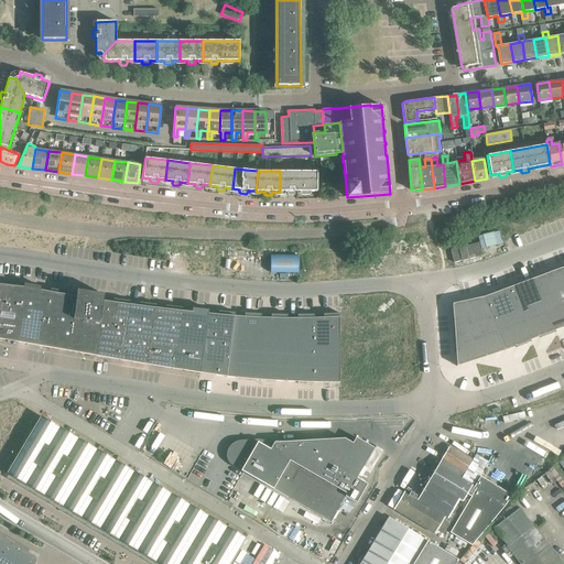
[(288,194),(288,195),(289,195),(293,195),(294,194),(294,192),(316,192),(316,172),(280,171),(280,192),(286,192),(288,194)]
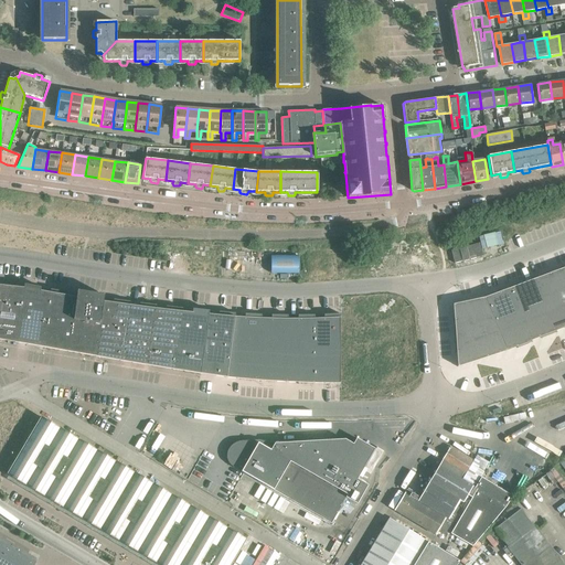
[(298,256),(270,256),(270,273),(298,273),(298,256)]
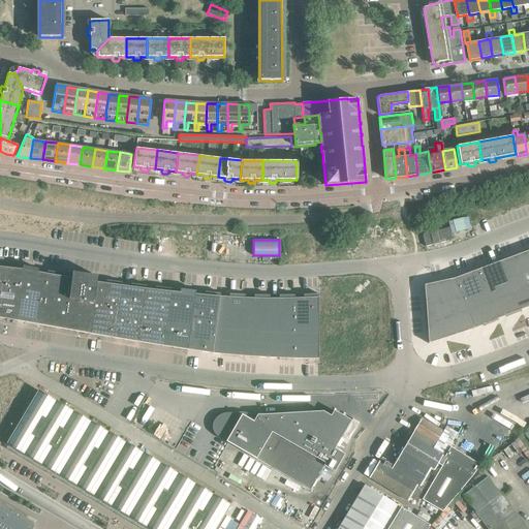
[(499,260),(499,261),(500,261),(510,285),(510,287),(528,279),(528,266),(523,252),(523,253),(515,256),(514,254),(499,260)]
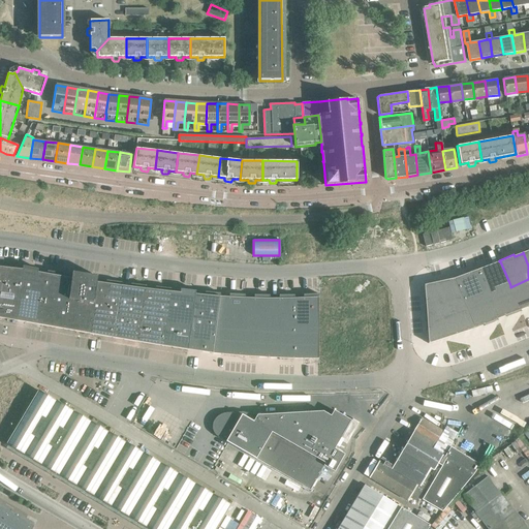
[(488,294),(510,285),(500,261),(499,261),(491,265),(491,263),(475,269),(476,270),(488,294)]
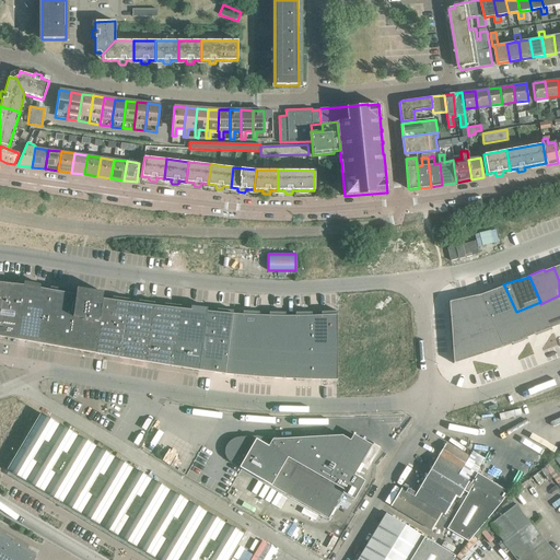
[(0,336),(15,339),(24,286),(0,282),(0,336)]
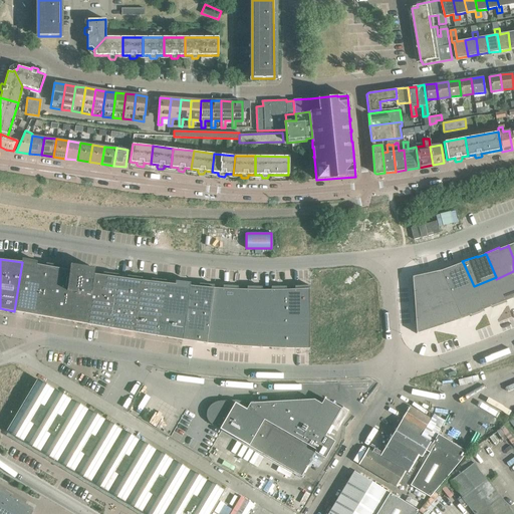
[(23,259),(22,262),(14,311),(37,315),(45,266),(37,265),(38,261),(23,259)]
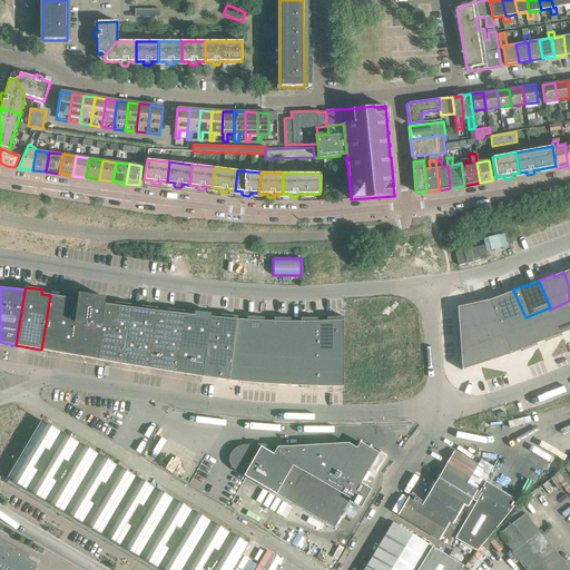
[(489,300),(501,328),(526,317),(513,291),(504,294),(503,293),(488,298),(488,300),(489,300)]
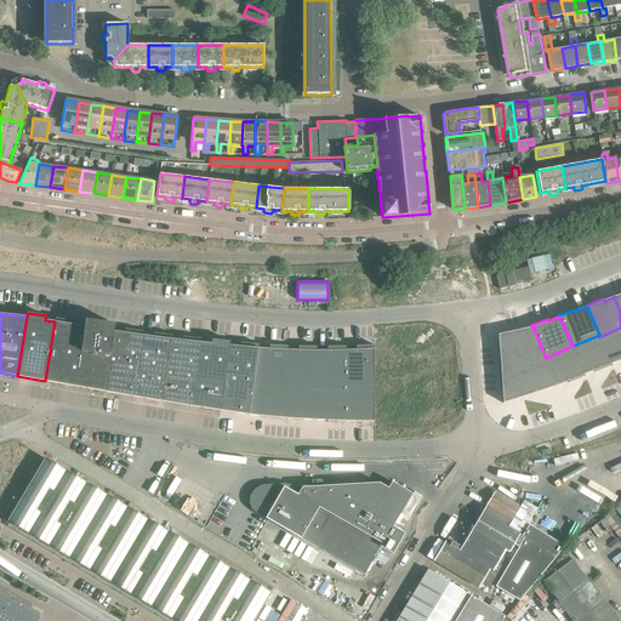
[(73,320),(55,318),(55,322),(45,381),(74,387),(84,326),(73,325),(73,320)]
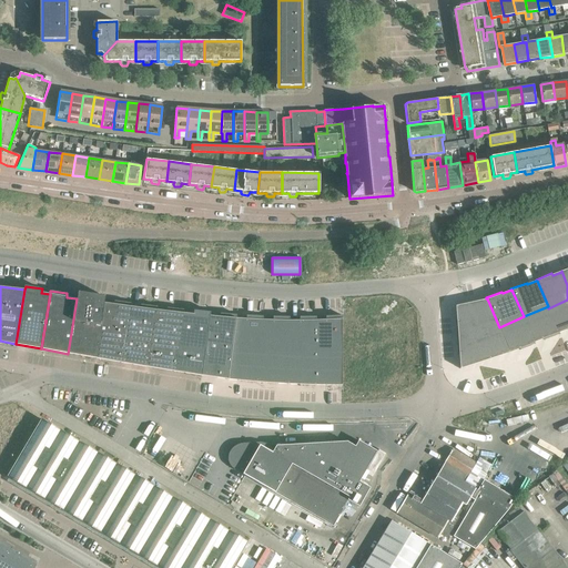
[(78,292),(77,298),(68,354),(95,358),(103,303),(104,296),(78,292)]
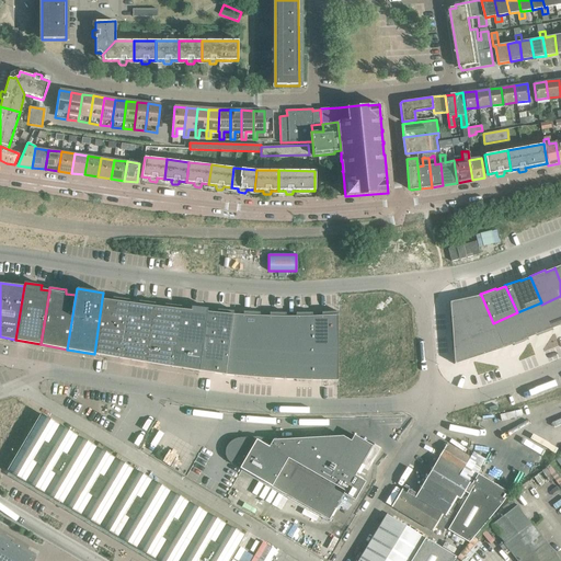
[(447,315),(448,331),(461,330),(493,323),(481,295),(480,295),(447,302),(448,315),(447,315)]
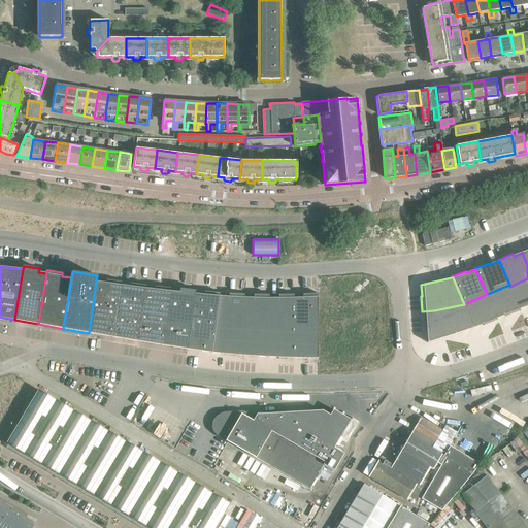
[(527,278),(509,287),(520,309),(525,307),(527,305),(527,278)]
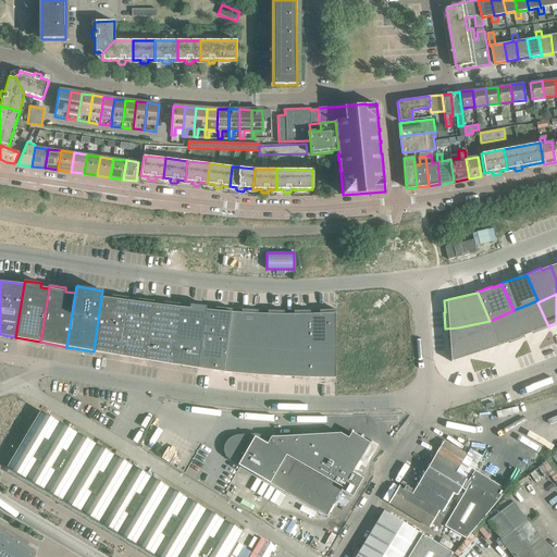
[(94,351),(120,356),(127,301),(127,297),(112,295),(111,298),(101,297),(94,351)]
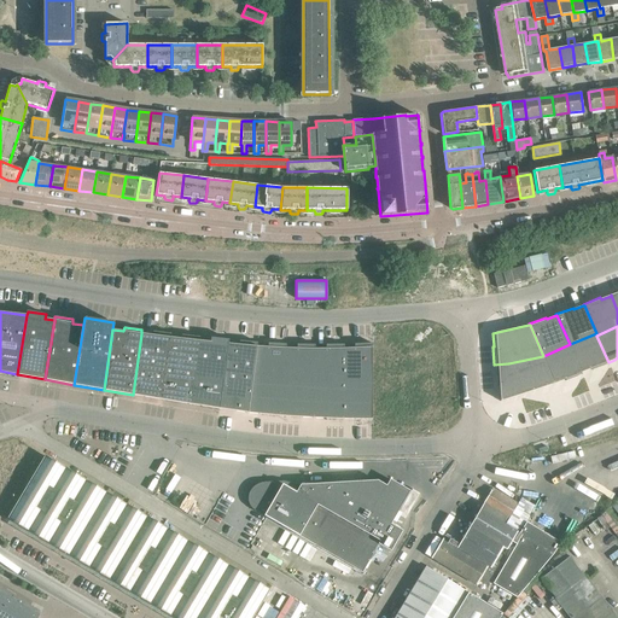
[(152,336),(141,334),(133,395),(163,400),(170,338),(170,333),(152,331),(152,336)]
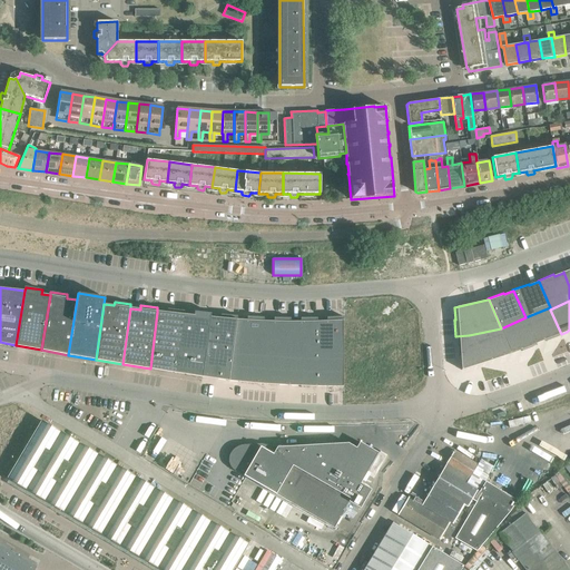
[(550,307),(526,317),(536,344),(537,343),(542,342),(546,340),(547,342),(562,335),(561,334),(550,310),(550,307)]
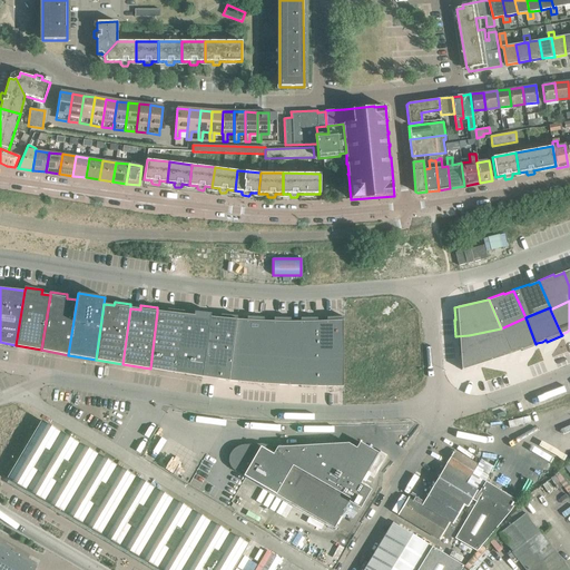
[(150,369),(177,373),(184,314),(184,311),(167,308),(167,313),(157,312),(150,369)]
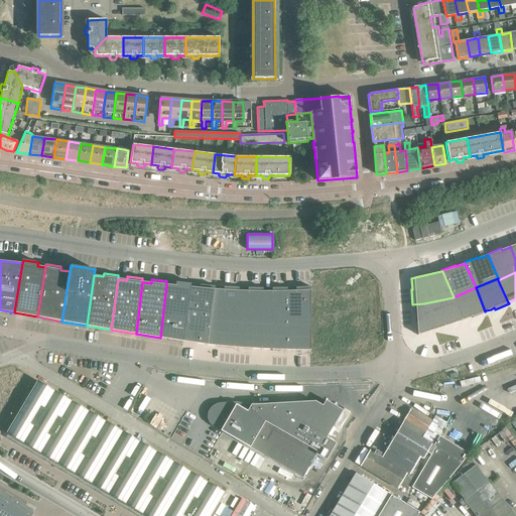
[(175,285),(166,284),(160,338),(182,342),(189,286),(190,286),(190,283),(175,282),(175,285)]
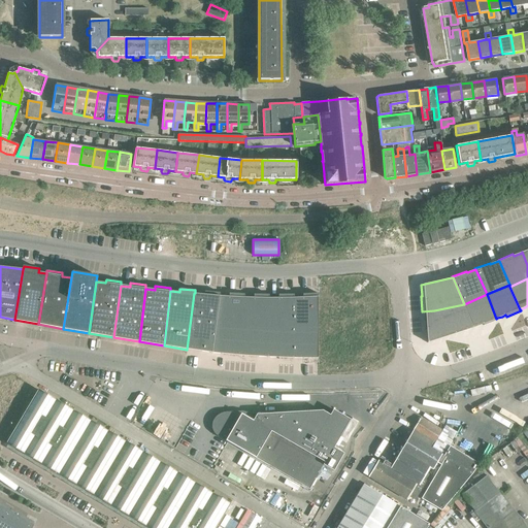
[(203,295),(194,294),(187,350),(207,352),(213,353),(219,296),(220,293),(204,291),(203,295)]
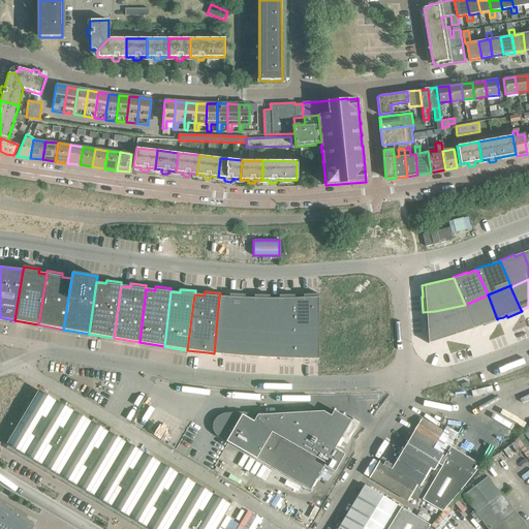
[(219,297),(214,353),(245,356),(245,298),(245,294),(229,293),(228,298),(219,297)]
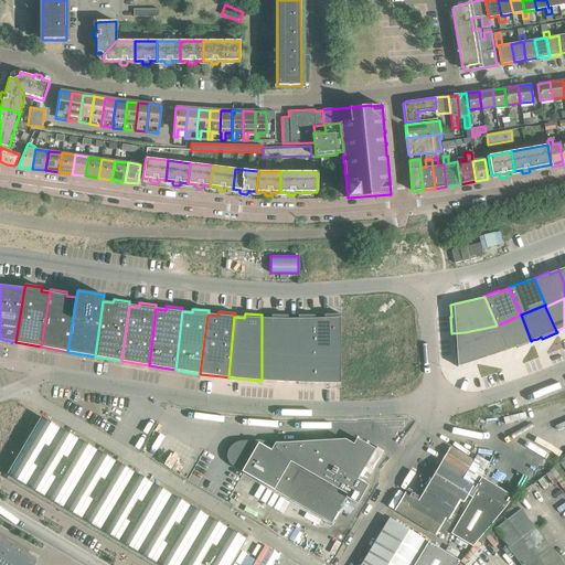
[(315,319),(315,383),(340,383),(340,318),(340,313),(323,315),(323,318),(315,319)]
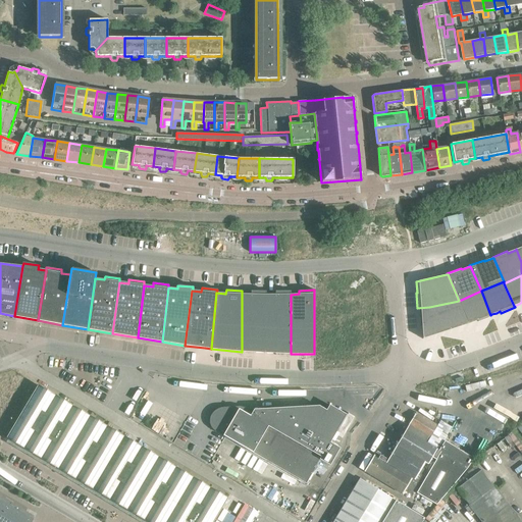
[(242,352),(266,353),(266,295),(266,292),(251,291),(250,295),(242,294),(242,352)]
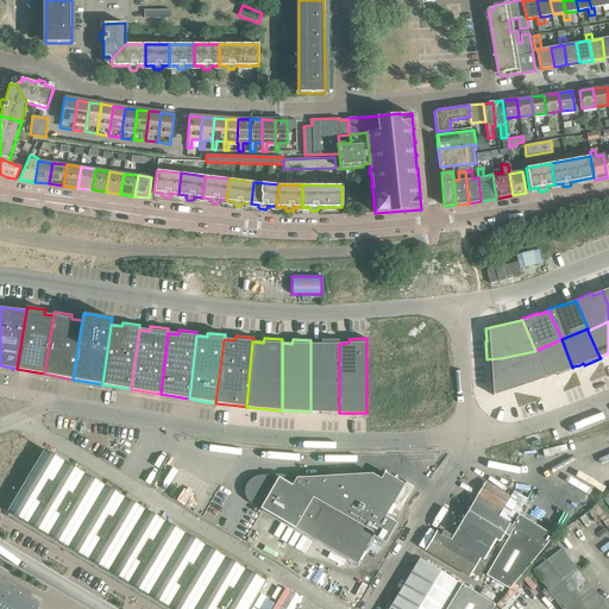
[(320,344),(311,344),(311,412),(339,413),(339,344),(339,339),(321,339),(320,344)]
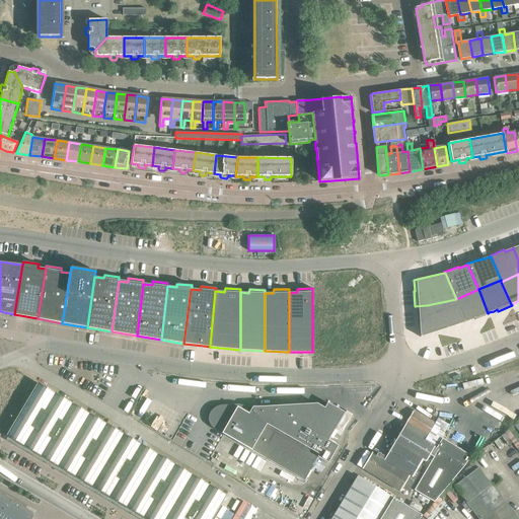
[(490,314),(489,312),(488,313),(478,289),(456,299),(465,322),(466,321),(469,320),(474,318),(474,319),(490,314)]
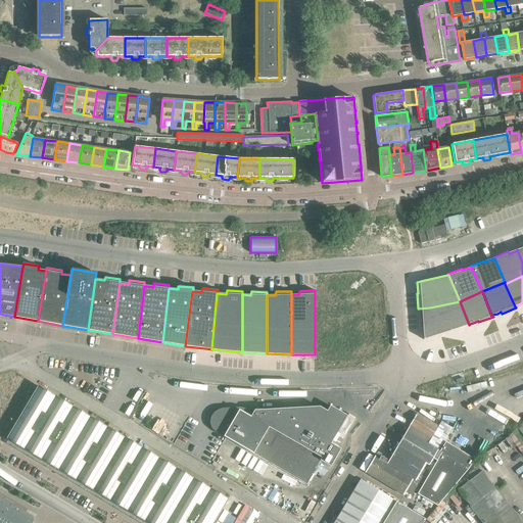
[(430,307),(418,308),(419,324),(420,324),(421,340),(469,325),(460,301),(430,307)]
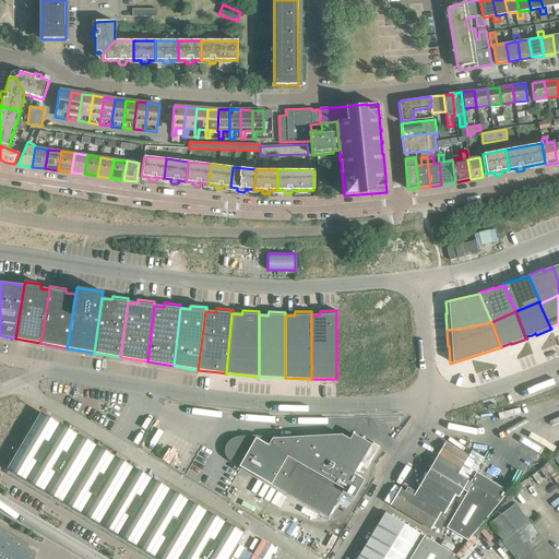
[(23,441),(43,452),(59,424),(49,418),(46,416),(42,413),(40,413),(39,413),(23,441)]
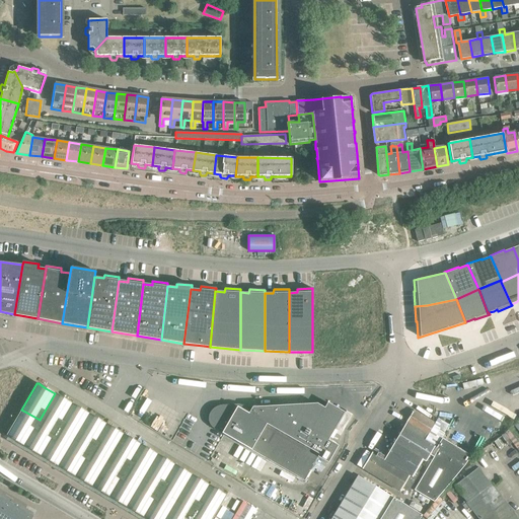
[(63,398),(55,393),(40,420),(57,430),(72,403),(63,398)]
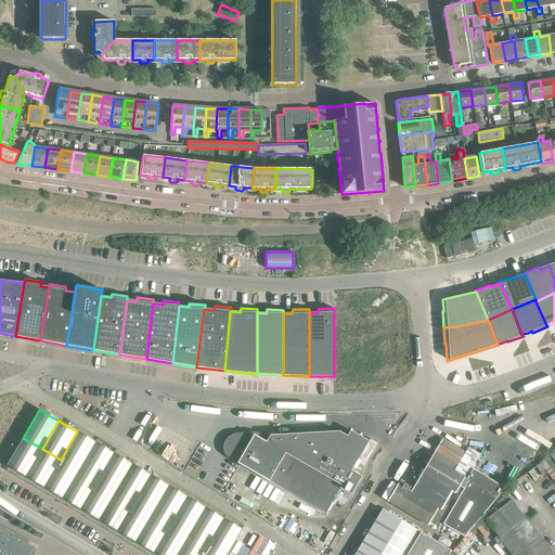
[(224,454),(227,457),(230,459),(239,464),(325,514),(339,489),(350,494),(351,493),(361,476),(350,470),(368,441),(350,430),(347,436),(338,431),(269,436),(254,431),(236,433),(234,434),(232,434),(230,436),(228,437),(226,438),(224,440),(224,441),(223,442),(222,444),(222,448),(222,450),(223,453),(224,454)]
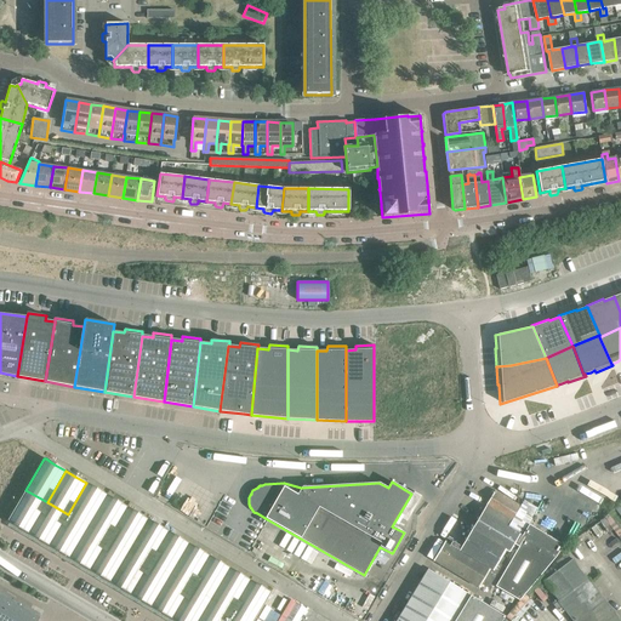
[(68,514),(87,527),(107,495),(96,489),(86,483),(68,514)]
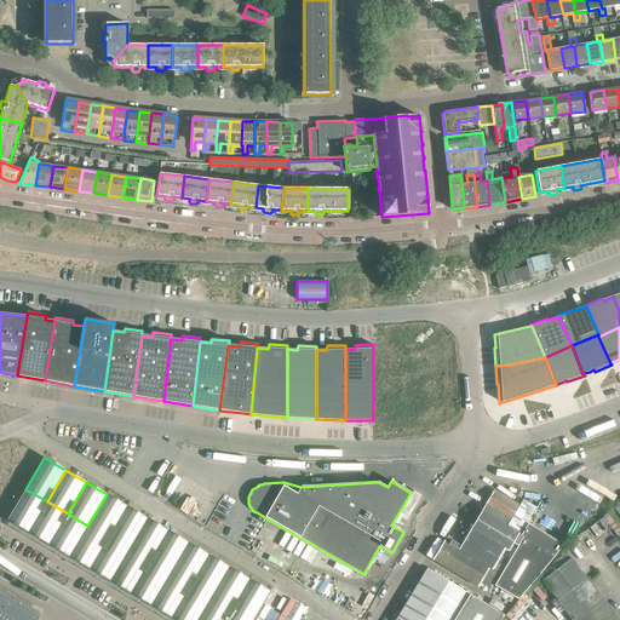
[(29,533),(47,501),(26,489),(7,521),(29,533)]
